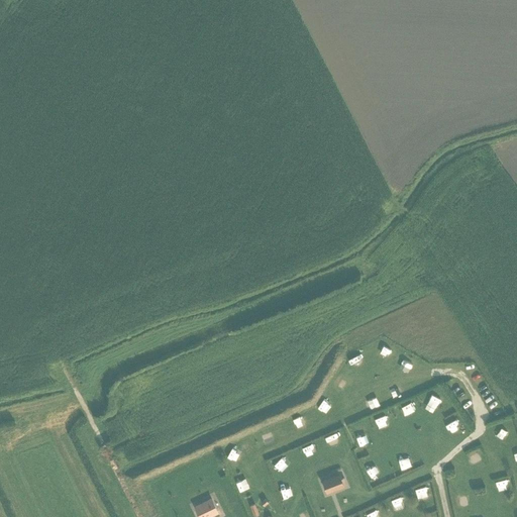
[(427,403),(440,406),(442,397),(429,394),(427,403)]
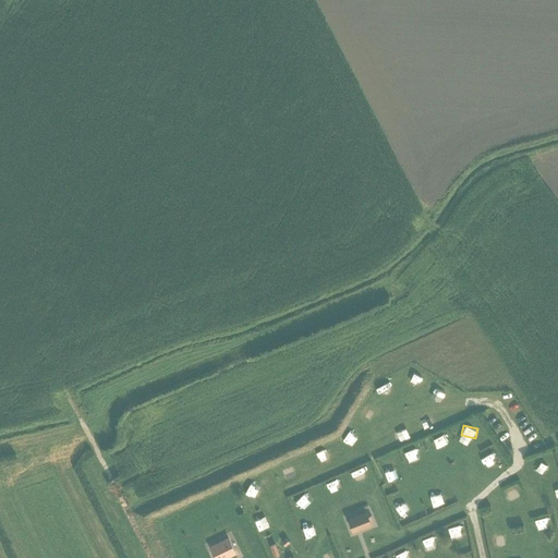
[(484,462),(493,460),(489,451),(481,453),(484,462)]
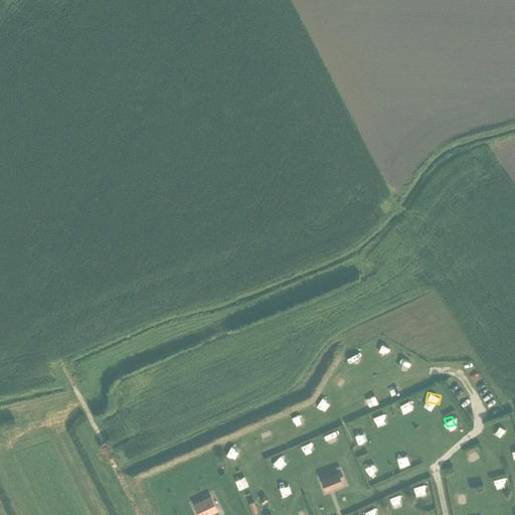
[(351,441),(358,443),(360,434),(353,432),(351,441)]
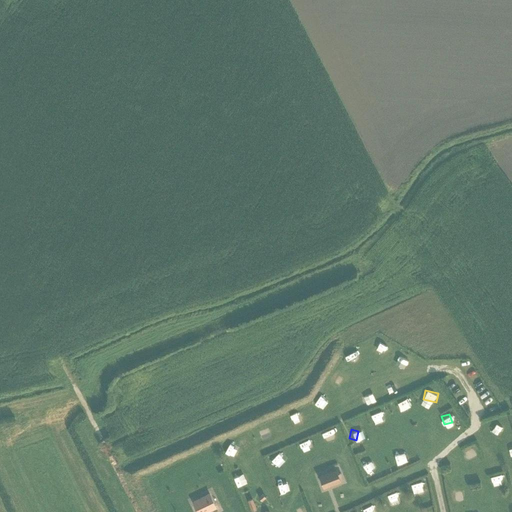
[(467,459),(475,454),(471,445),(462,450),(467,459)]
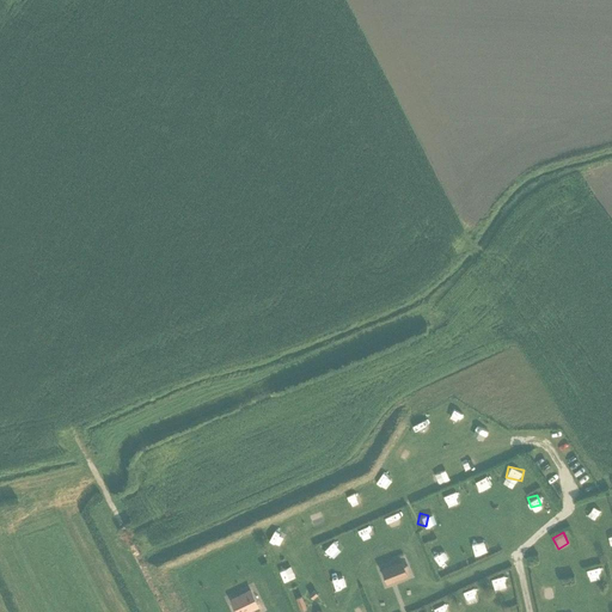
[(381,569),(387,585),(409,576),(403,561),(381,569)]
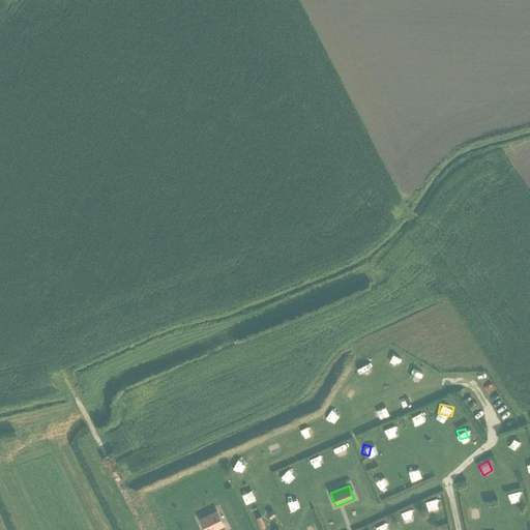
[(425,502),(430,512),(438,509),(434,499),(425,502)]
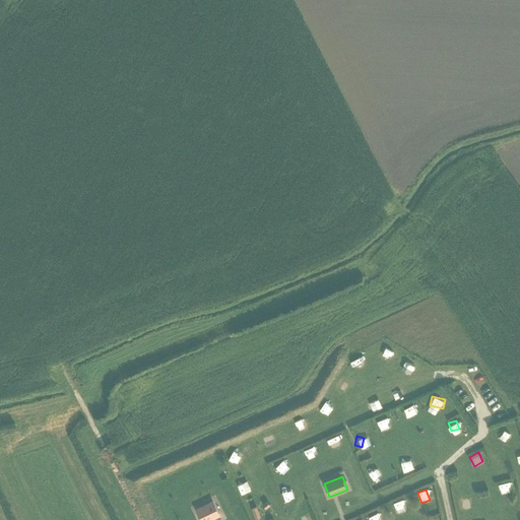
[(407,508),(403,500),(393,505),(397,513),(407,508)]
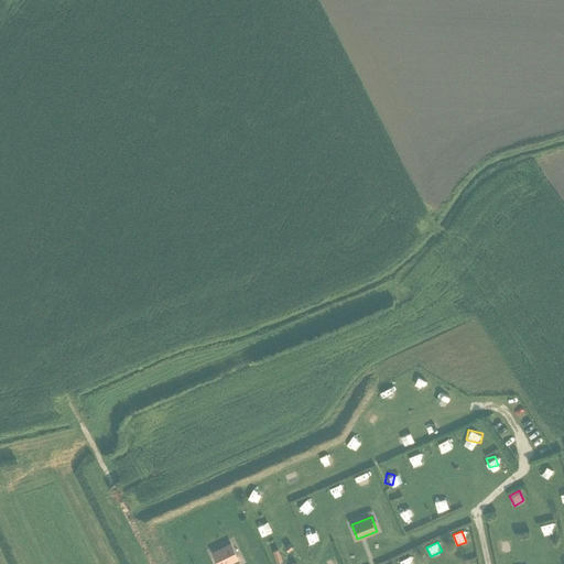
[(226,563),(237,559),(230,545),(214,553),(218,563),(226,563)]
